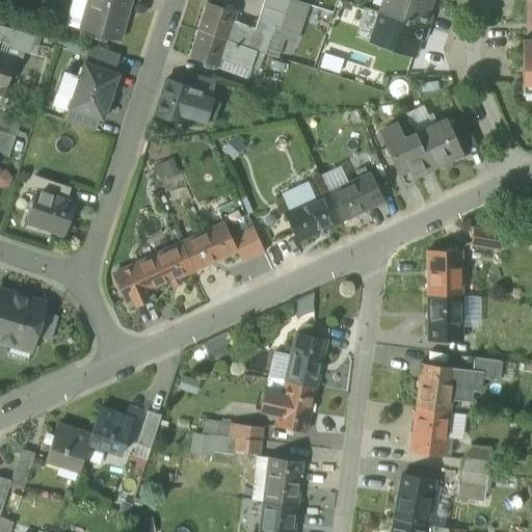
[(72,0),(64,26),(80,31),(88,0),(72,0)]
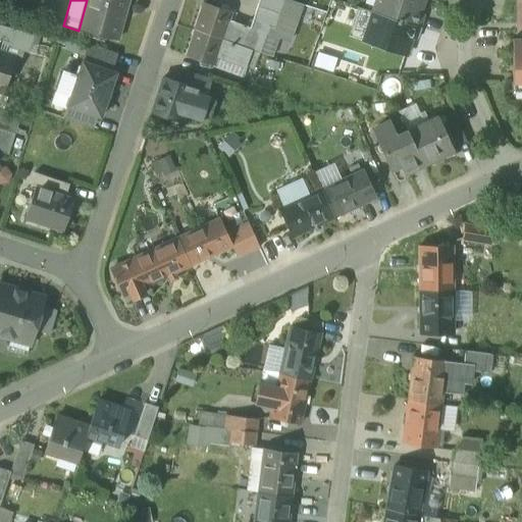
[(87,0),(79,31),(117,41),(122,22),(120,21),(125,0),(87,0)]
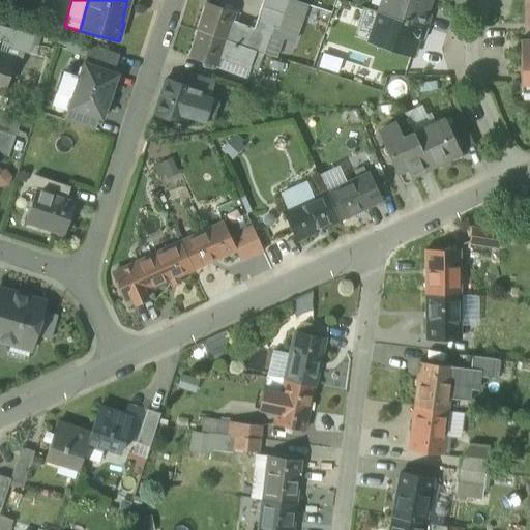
[(263,0),(262,7),(283,15),(286,6),(287,0),(263,0)]
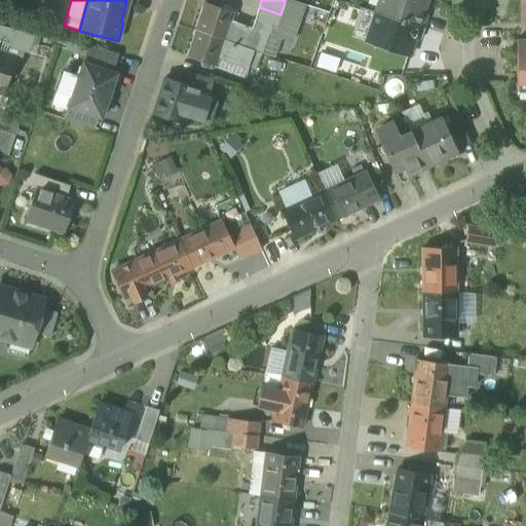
[(285,0),(284,6),(302,12),(304,5),(289,0),(285,0)]
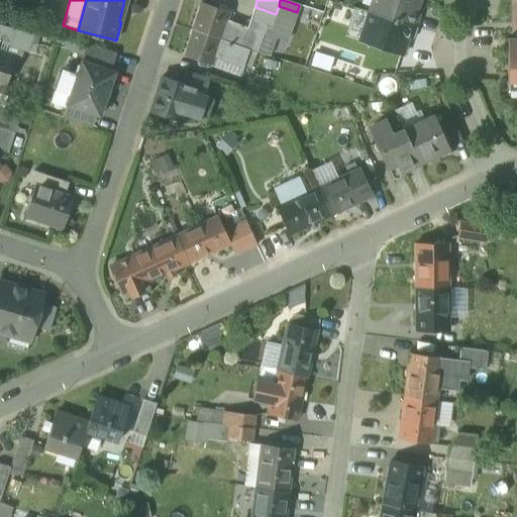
[(375,0),(371,13),(396,21),(399,11),(414,16),(415,14),(419,0),(375,0)]
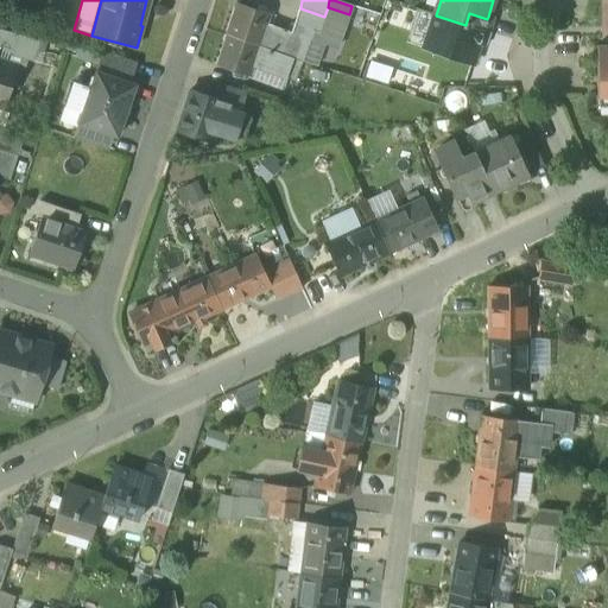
[(227,36),(259,46),(266,25),(270,16),(236,5),(227,36)]
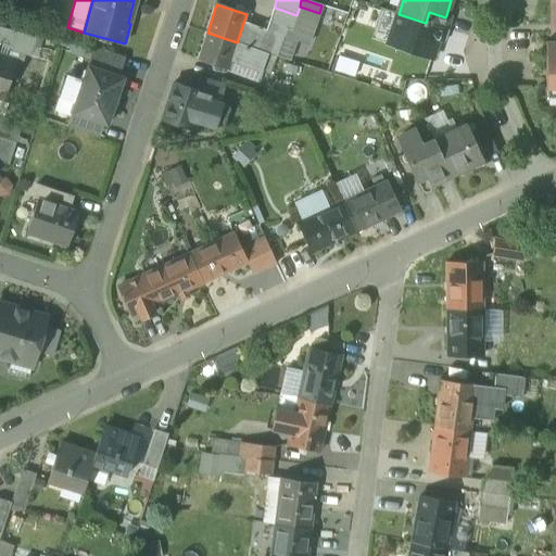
[(300,7),(297,15),(292,30),(287,29),(285,37),(297,41),(307,46),(319,13),(300,7)]
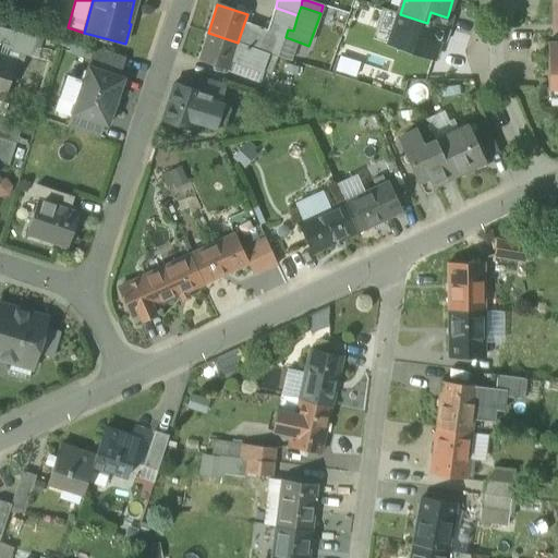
[(278,57),(286,37),(288,29),(293,31),(298,15),(276,8),(267,31),(244,23),(238,43),(269,53),(278,57)]
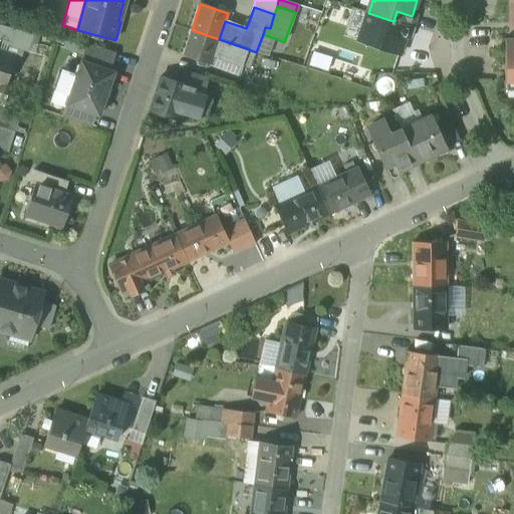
[(359,42),(368,13),(352,8),(343,37),(359,42)]
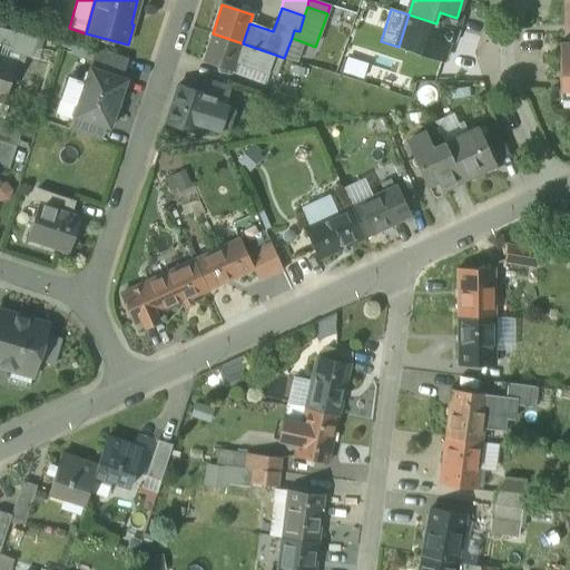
[(440,12),(436,23),(432,35),(450,41),(449,42),(455,45),(460,31),(463,18),(458,16),(457,18),(440,12)]
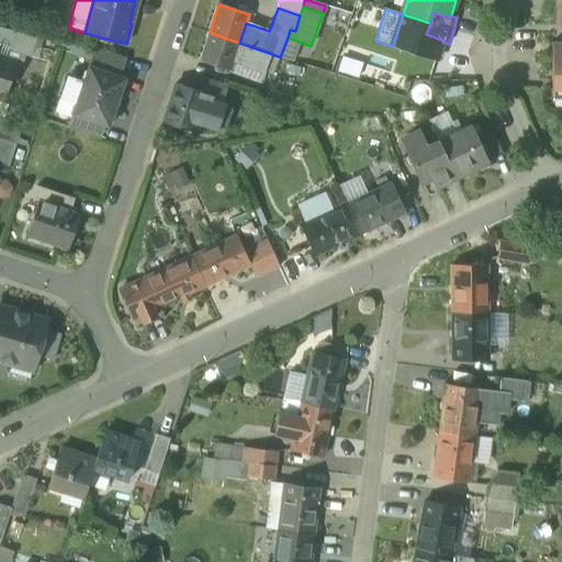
[(426,34),(430,23),(403,14),(393,46),(437,60),(442,42),(444,41),(426,34)]
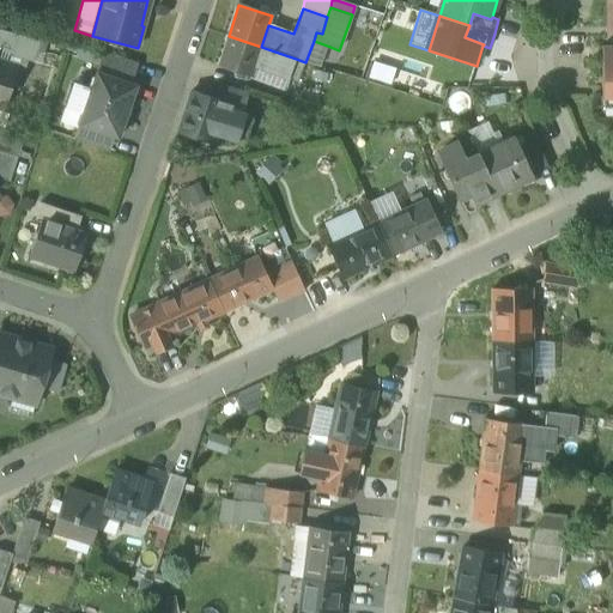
[(0,48),(2,49),(13,52),(18,36),(0,30),(0,48)]
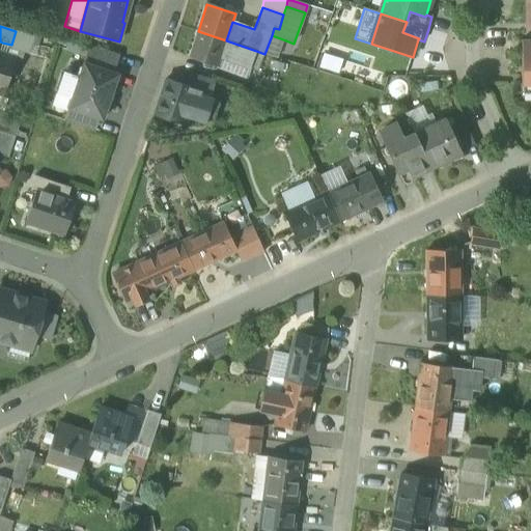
[(18,51),(27,54),(29,55),(35,36),(16,31),(11,45),(10,49),(18,51)]
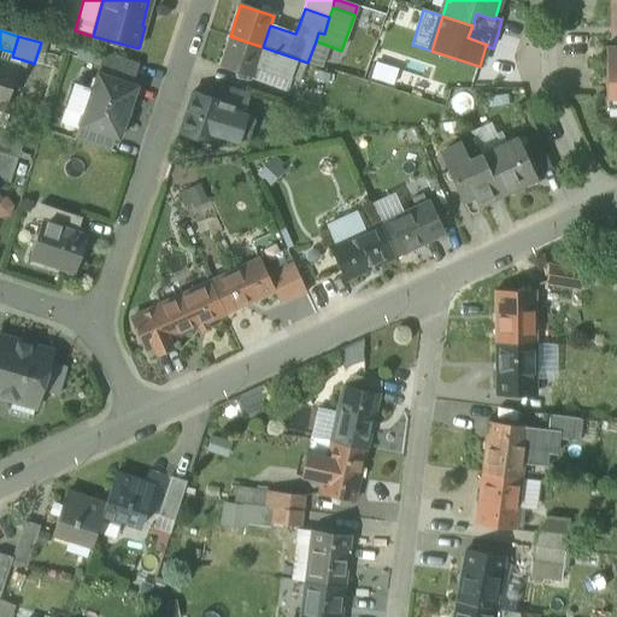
[(252,78),(256,69),(263,47),(230,36),(219,68),(252,78)]
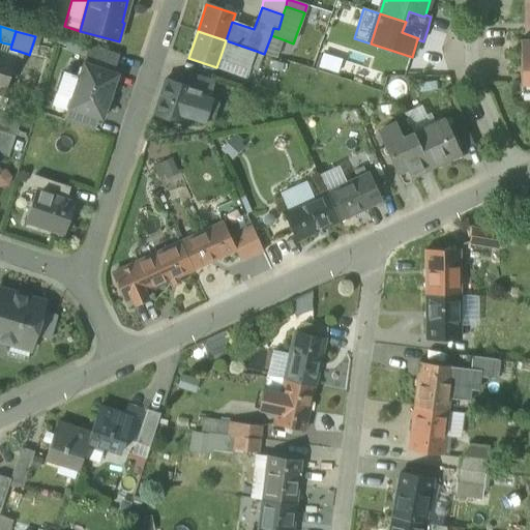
[(275,57),(283,39),(271,35),(264,54),(275,57)]
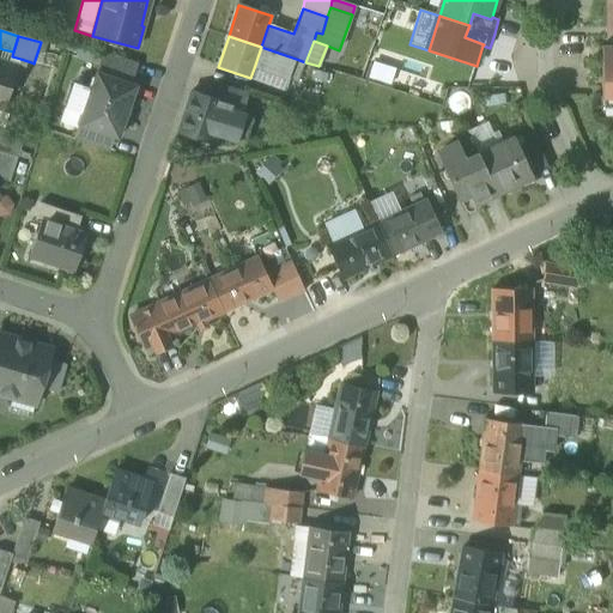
[(612,46),(610,47),(602,47),(602,99),(612,98),(612,46)]
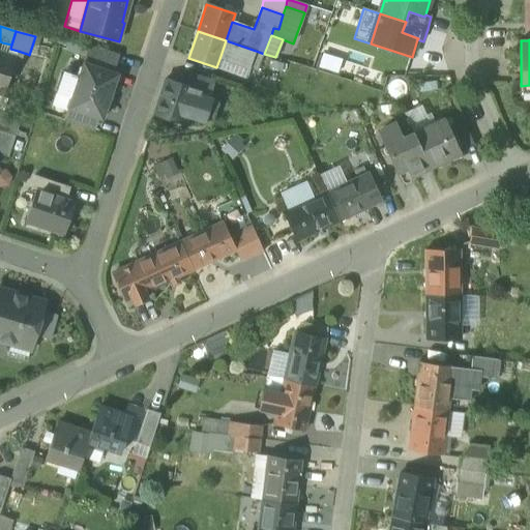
[(256,51),(226,40),(219,59),(248,69),(256,51)]
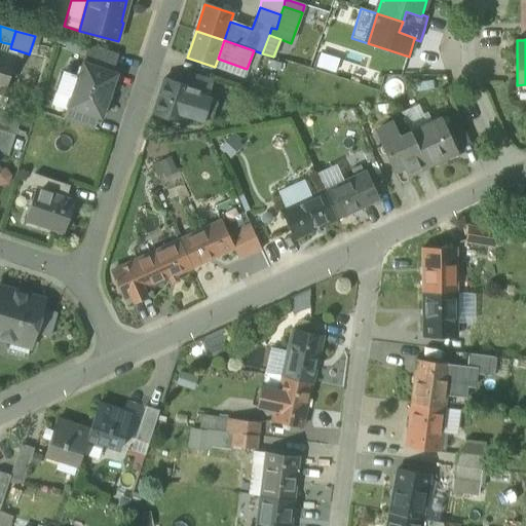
[(0,53),(14,59),(17,50),(10,48),(11,44),(2,42),(0,48),(0,53)]
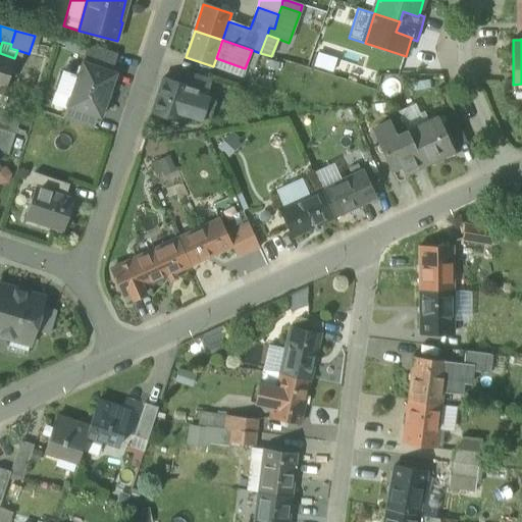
[(84,63),(110,71),(115,56),(88,48),(84,63)]
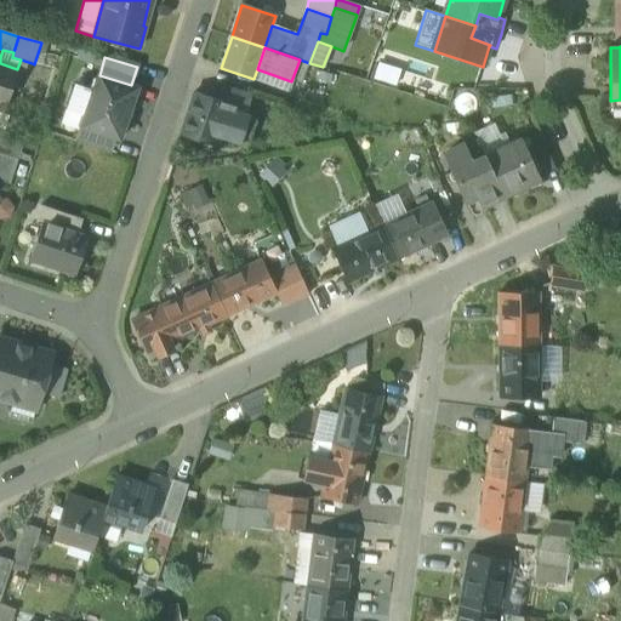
[(21,98),(32,63),(21,60),(17,69),(10,95),(21,98)]
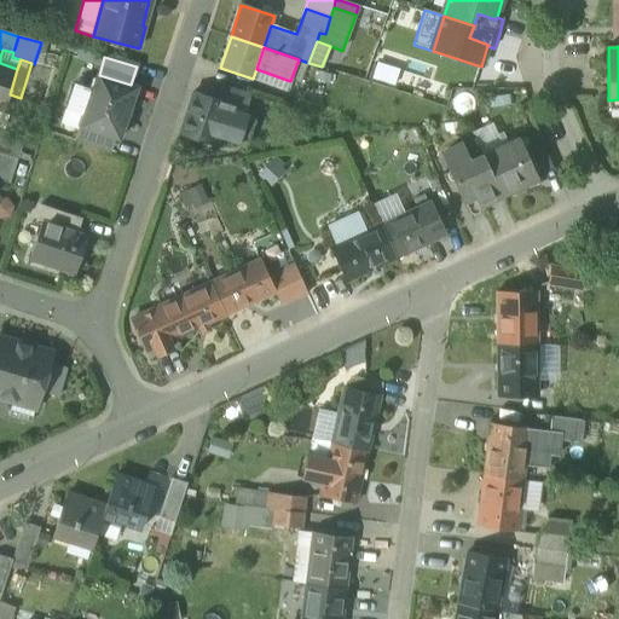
[(299,59),(290,81),(301,85),(308,63),(299,59)]
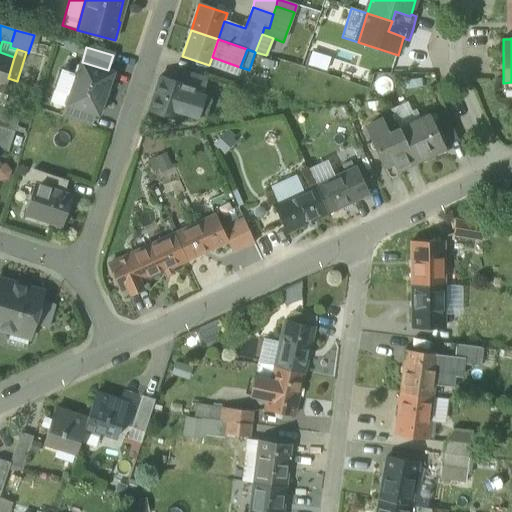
[(0,89),(4,91),(8,78),(14,57),(0,52),(0,89)]
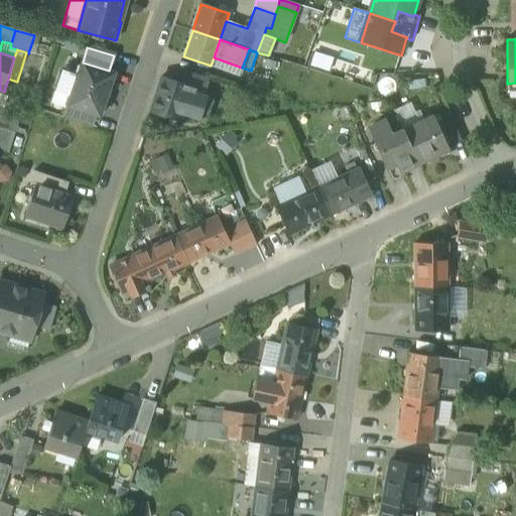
[(334,58),(314,52),(309,67),(329,73),(334,58)]
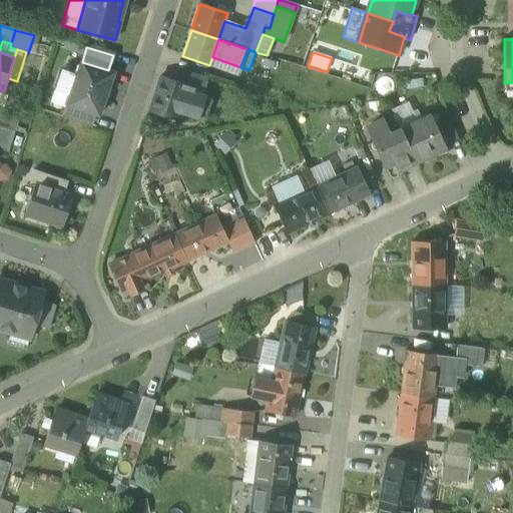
[(212,57),(209,65),(209,67),(237,77),(240,67),(212,57)]
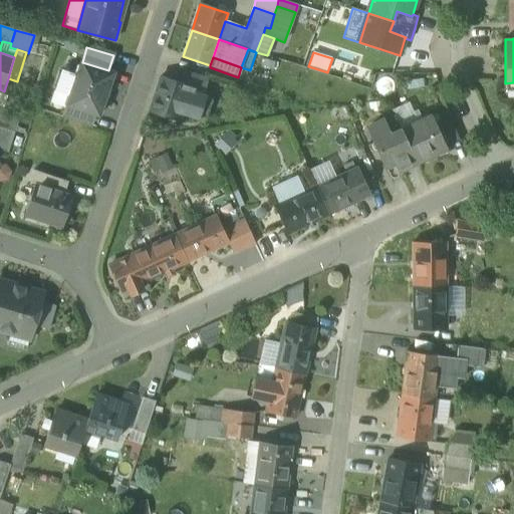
[(82,62),(77,75),(63,70),(56,91),(70,96),(67,105),(93,114),(99,116),(114,73),(108,70),(82,62)]
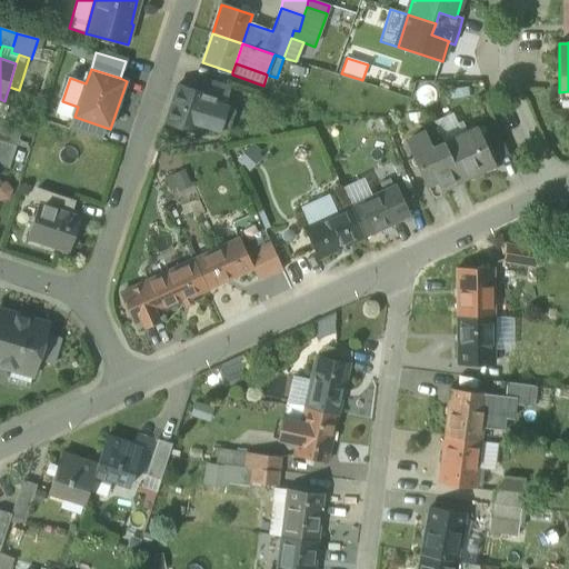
[(215,105),(225,107),(231,88),(203,79),(199,92),(216,98),(215,105)]
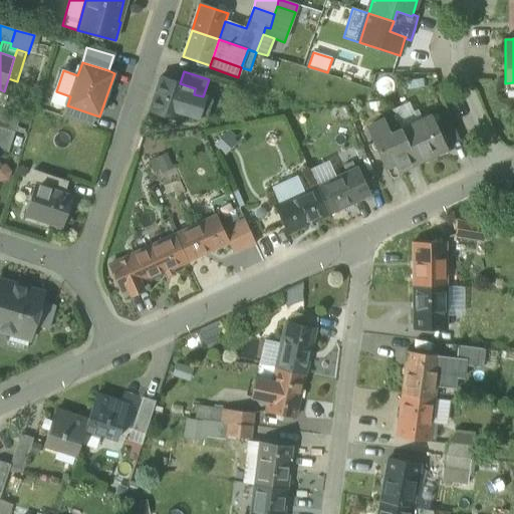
[(150,110),(185,121),(187,114),(199,117),(205,97),(203,96),(194,94),(195,88),(180,83),(161,77),(150,110)]
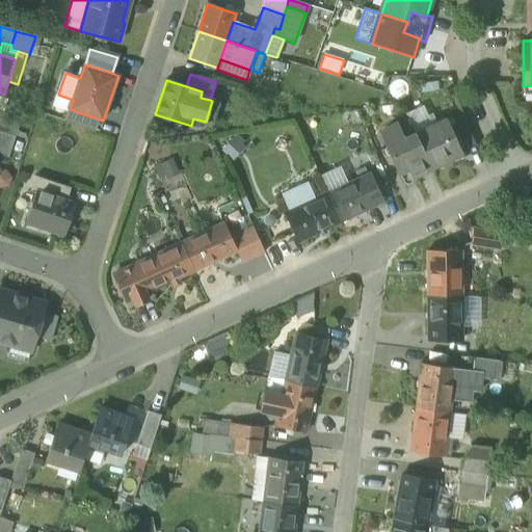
[(531,85),(523,86),(523,99),(531,99),(531,85)]
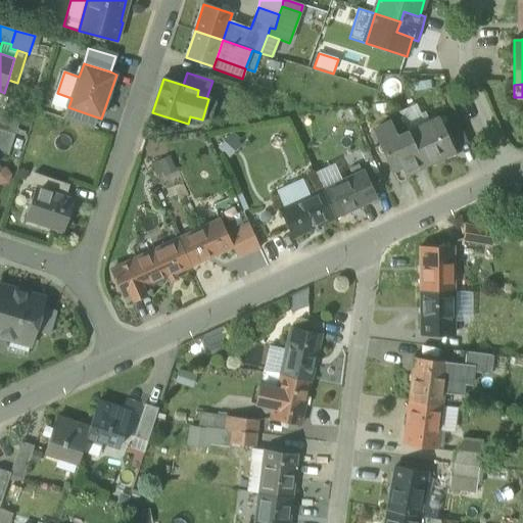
[(53,105),(67,110),(68,107),(72,98),(57,93),(53,105)]
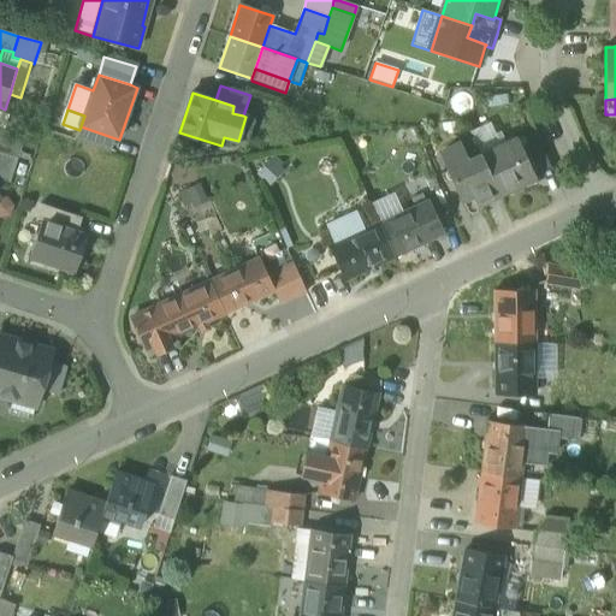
[(481,157),(507,146),(501,132),(496,135),(490,123),(471,131),(481,157)]
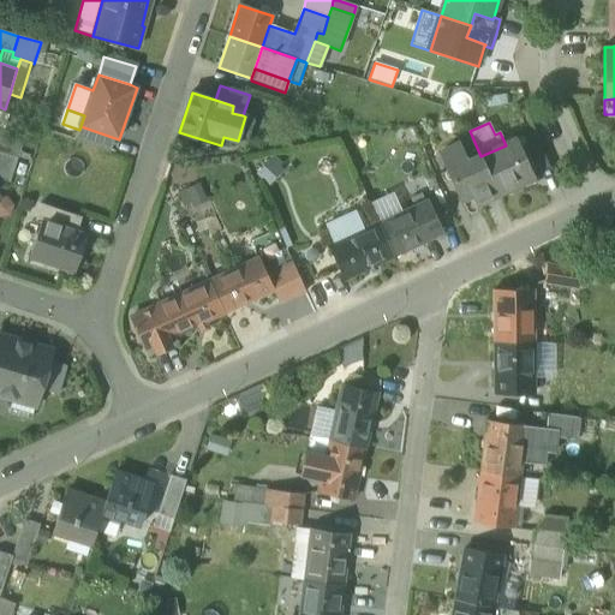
[(76,139),(108,151),(112,137),(81,126),(79,130),(76,139)]
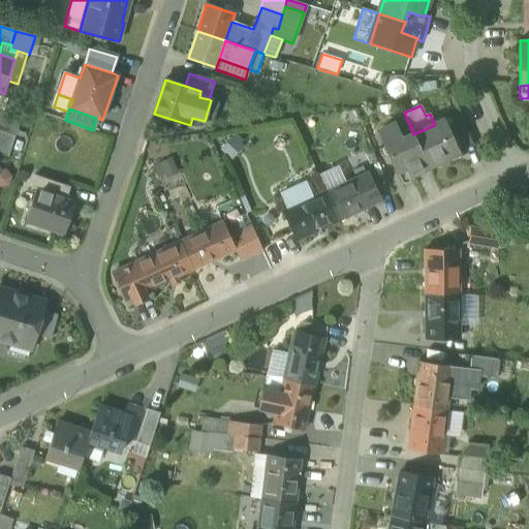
[(0,130),(14,135),(17,129),(11,128),(16,117),(0,112),(0,130)]
